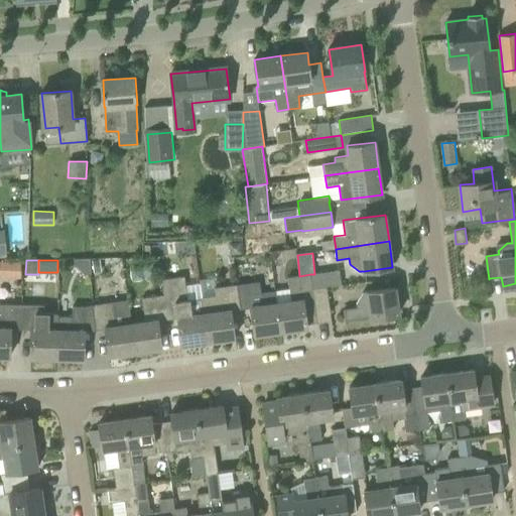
[(22,262),(9,262),(8,278),(22,278),(22,262)]
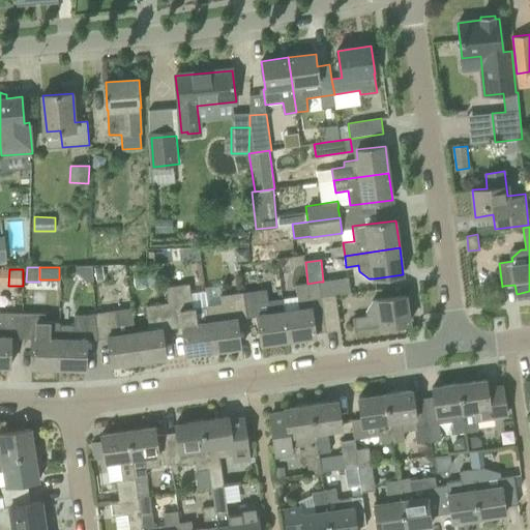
[(87,286),(93,285),(92,269),(76,269),(77,276),(87,286)]
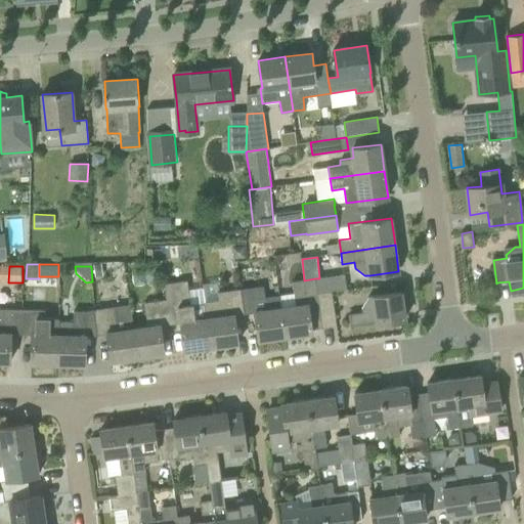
[(319,278),(315,278),(317,293),(332,291),(346,289),(344,274),(319,278)]
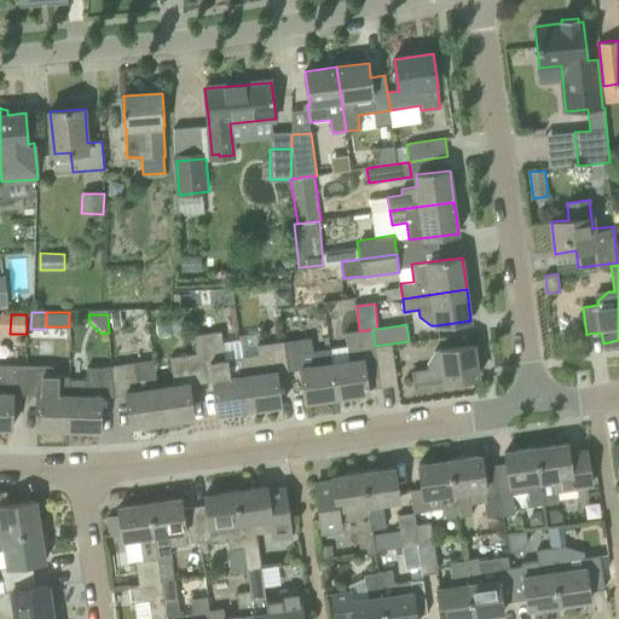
[(351,362),(333,364),(337,398),(369,393),(365,366),(377,365),(375,346),(372,329),(359,331),(346,333),(351,362)]
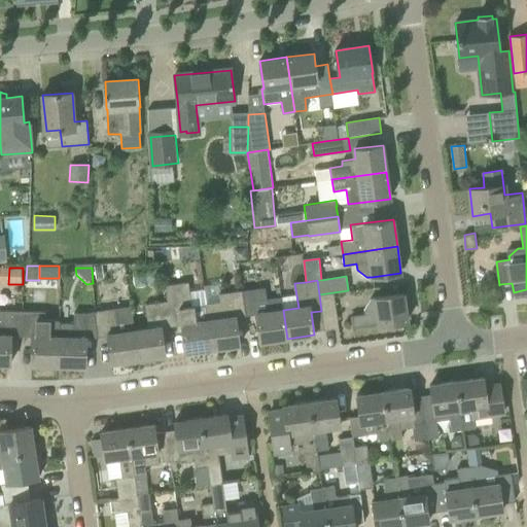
[(166,285),(168,301),(172,326),(182,324),(185,353),(212,349),(207,304),(191,307),(188,282),(166,285)]
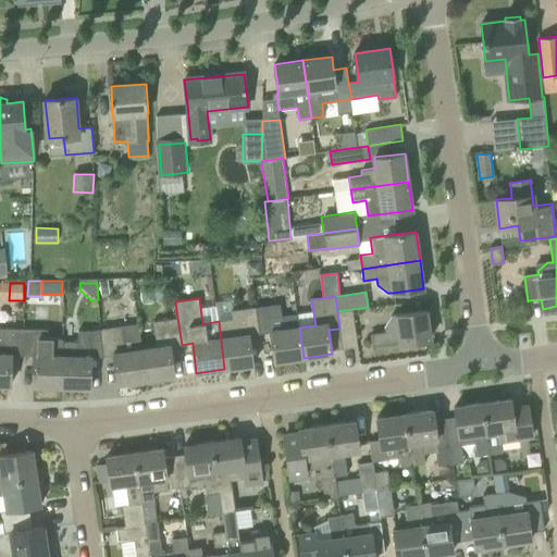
[(281,305),(257,308),(260,333),(271,332),(275,361),(304,358),(299,327),(298,313),(282,317),(281,305)]
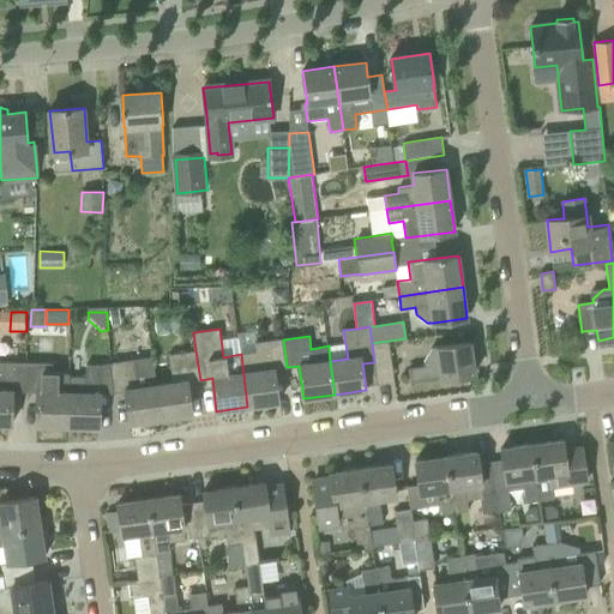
[(247,407),(280,402),(275,369),(287,367),(283,339),(257,343),(258,353),(241,354),(247,407)]
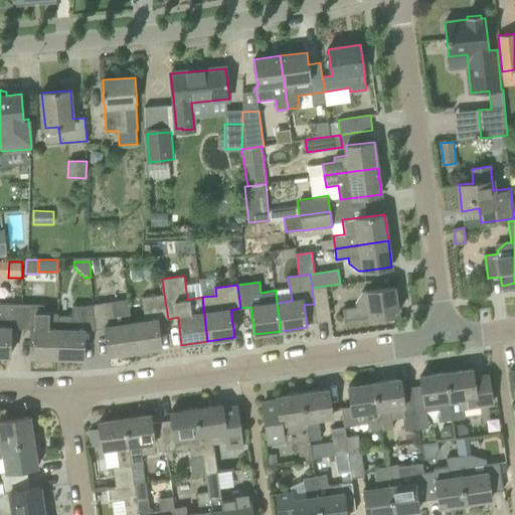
[(317,322),(331,320),(326,286),(312,288),(314,304),(317,322)]
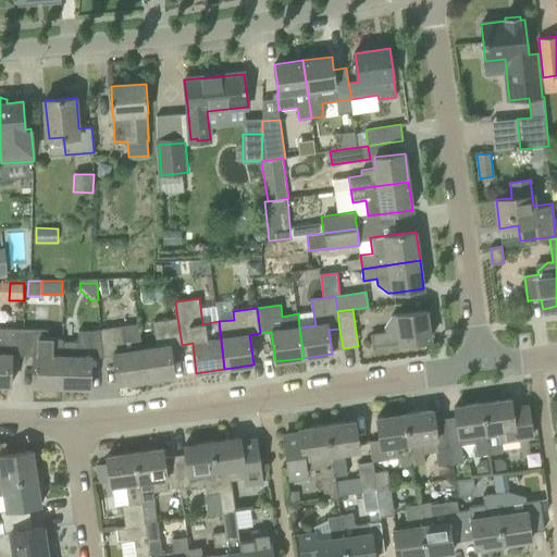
[(384,327),(385,332),(371,333),(373,347),(400,343),(400,344),(431,339),(426,310),(396,313),(393,314),(384,327)]
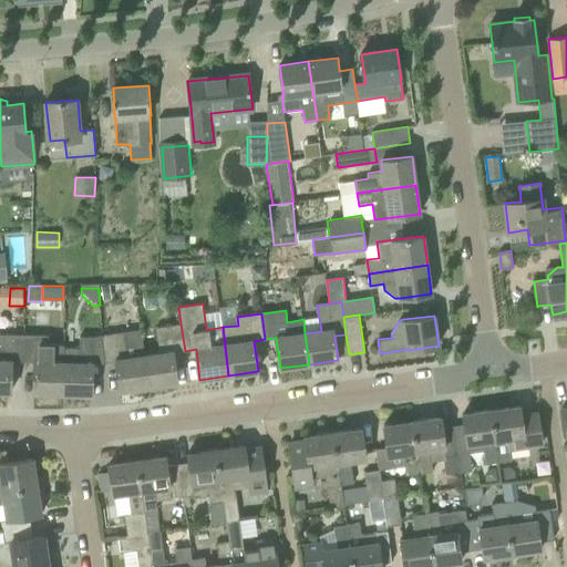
[(161,353),(144,356),(148,387),(178,383),(174,352),(185,351),(181,323),(157,327),(161,353)]
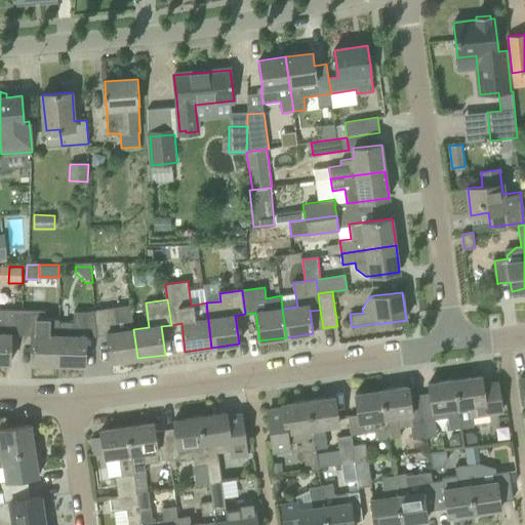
[(0,308),(0,362),(10,363),(11,334),(22,335),(23,310),(0,308)]
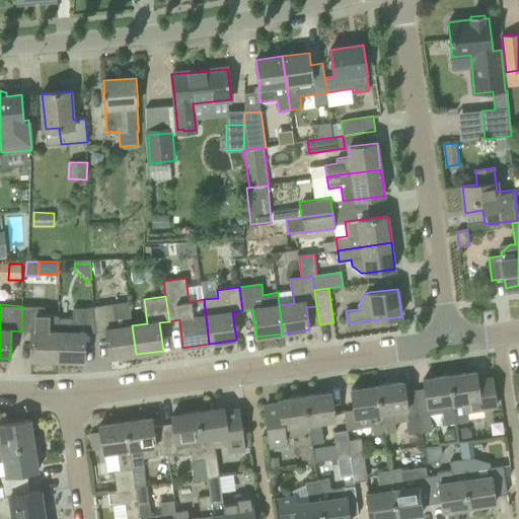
[(109,358),(136,354),(132,325),(130,310),(116,312),(115,304),(92,307),(95,332),(106,331),(109,358)]
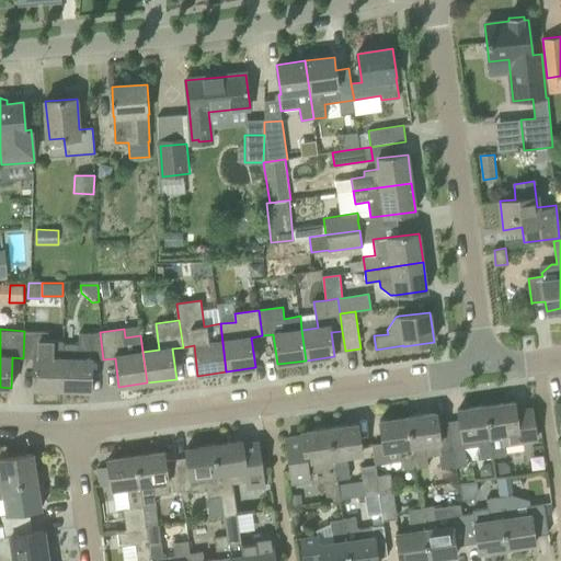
[(61,389),(63,343),(63,341),(48,340),(48,331),(24,331),(23,358),(34,358),(33,389),(61,389)]
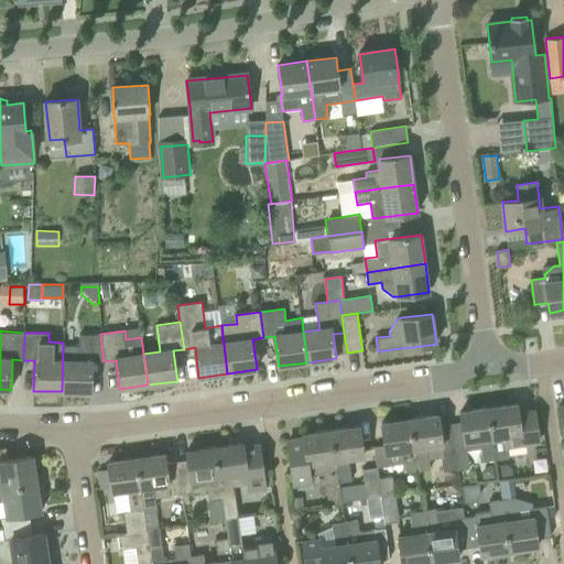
[(79,345),(63,345),(62,391),(91,392),(93,362),(104,361),(100,334),(94,335),(79,334),(79,345)]
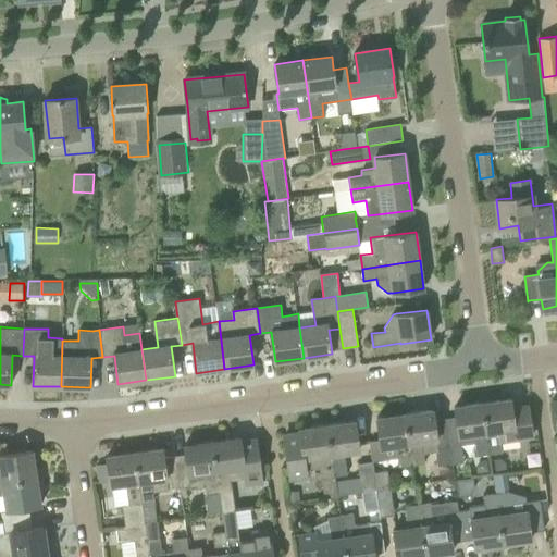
[(483,403),(491,454),(504,452),(502,441),(532,436),(528,406),(512,408),(511,399),(483,403)]
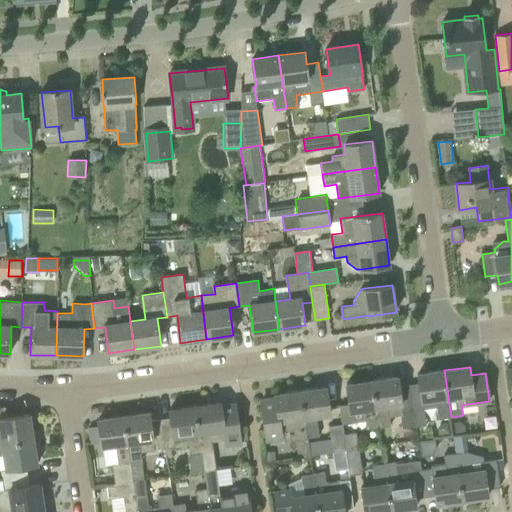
[(409,384),(415,426),(425,424),(424,409),(438,406),(440,419),(451,417),(444,370),(418,374),(419,383),(409,384)]
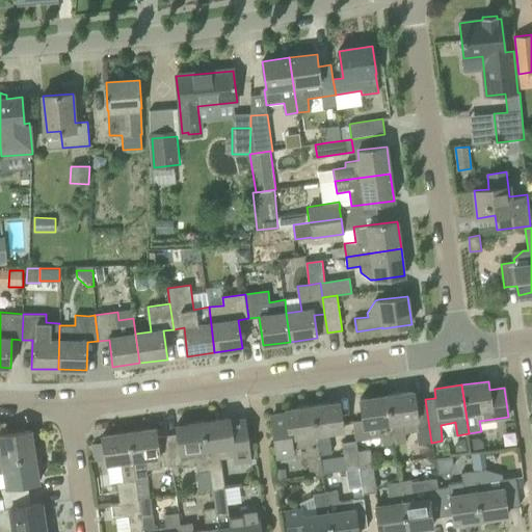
[(394,444),(403,443),(406,443),(405,432),(417,431),(418,445),(431,443),(425,399),(415,401),(414,392),(387,396),(394,444)]
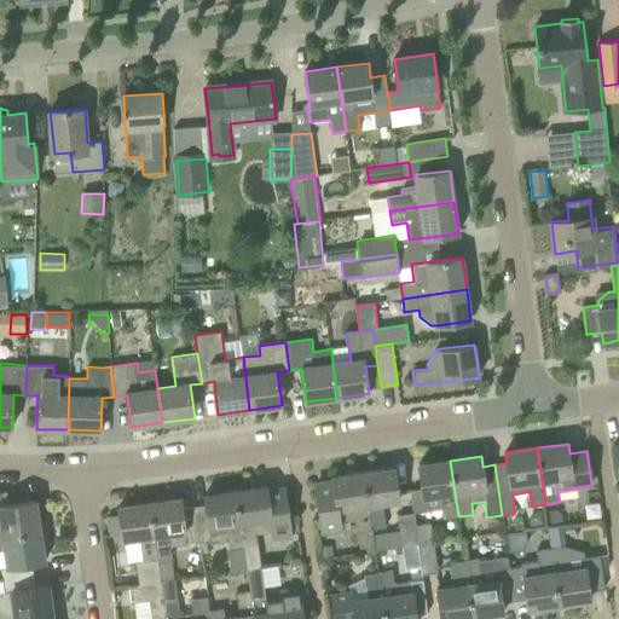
[(458,516),(450,461),(420,464),(424,498),(441,496),(445,519),(458,516)]
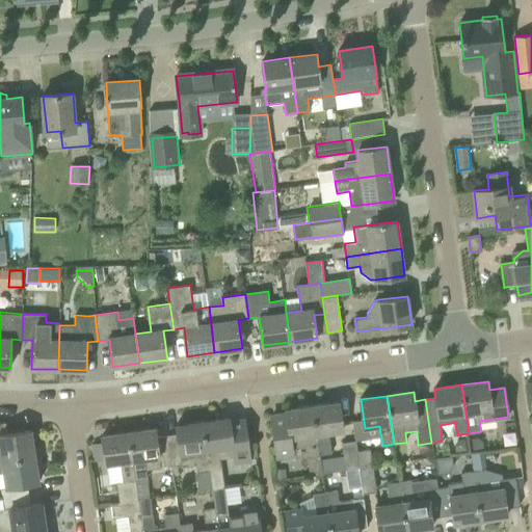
[(343,430),(340,402),(313,406),(320,454),(331,453),(328,432),(343,430)]
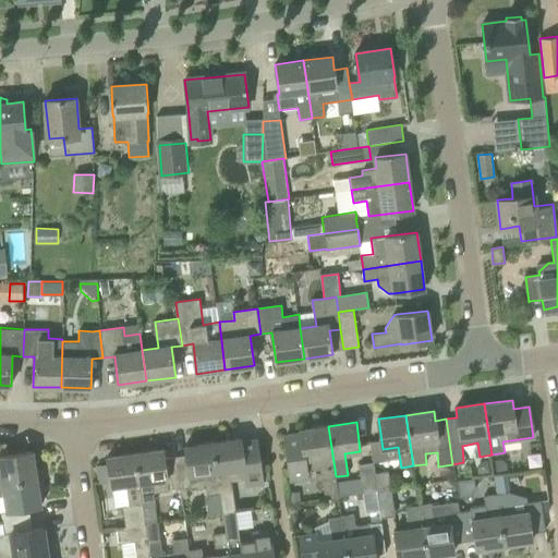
[(307,470),(320,468),(323,478),(325,498),(338,496),(336,476),(328,426),(300,431),(301,435),(284,437),(291,478),(308,475),(307,470)]
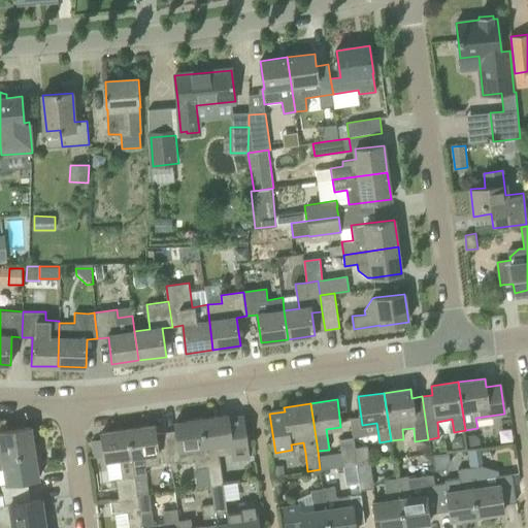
[(202,419),(208,467),(210,486),(224,484),(222,465),(221,456),(232,454),(233,459),(249,457),(243,417),(229,419),(228,415),(202,419)]
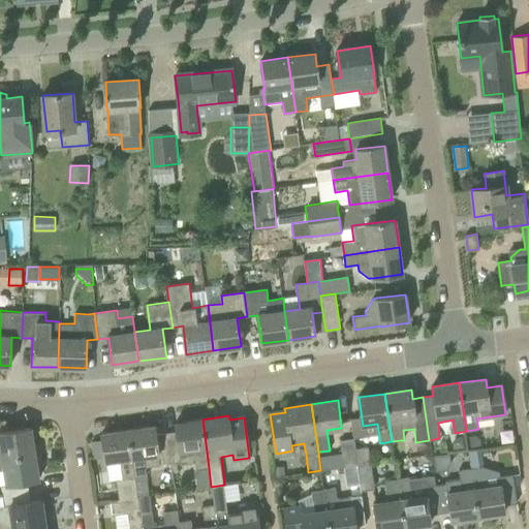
[(197,469),(209,468),(203,419),(175,424),(177,431),(166,433),(170,462),(169,462),(169,464),(196,460),(197,469)]
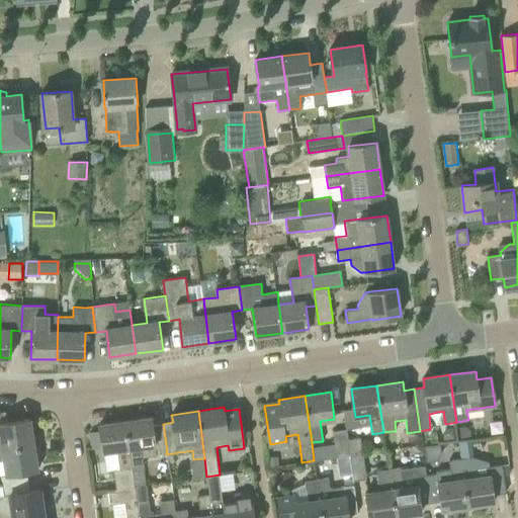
[(152,417),(125,421),(133,468),(145,466),(144,461),(144,460),(158,458),(158,453),(166,452),(167,452),(163,424),(153,425),(152,417)]
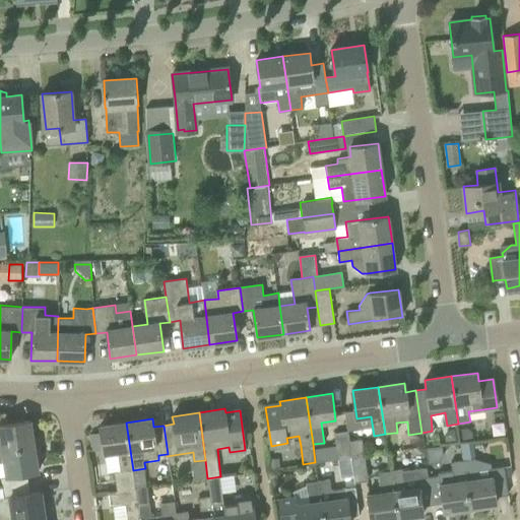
[(0,451),(34,446),(30,420),(0,425),(0,430),(2,438),(2,440),(0,439),(0,451)]
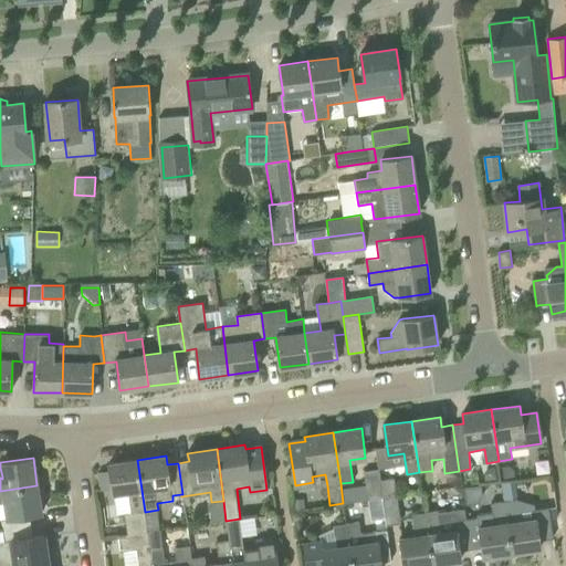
[(147,531),(145,512),(137,460),(108,464),(113,494),(128,492),(130,512),(125,513),(127,534),(147,531)]
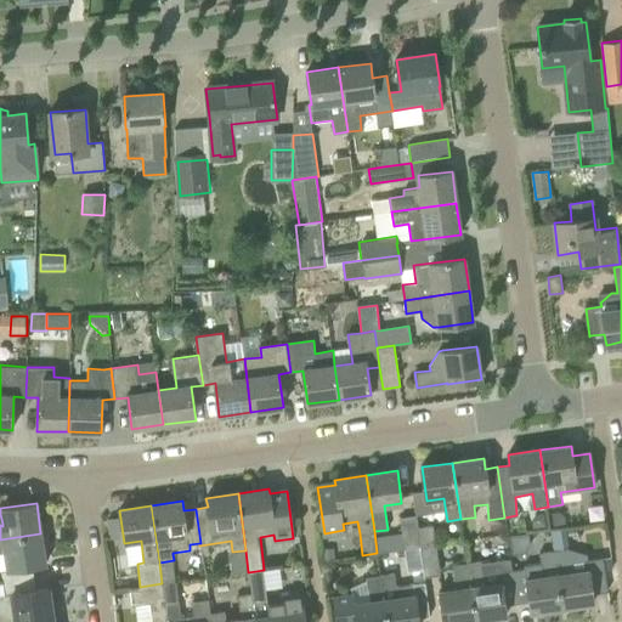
[(416,515),(419,546),(435,543),(431,513),(416,515)]
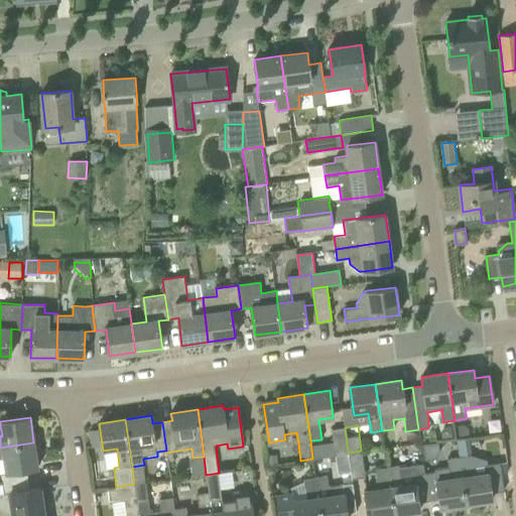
[(336,455),(348,453),(345,427),(332,428),(336,455)]
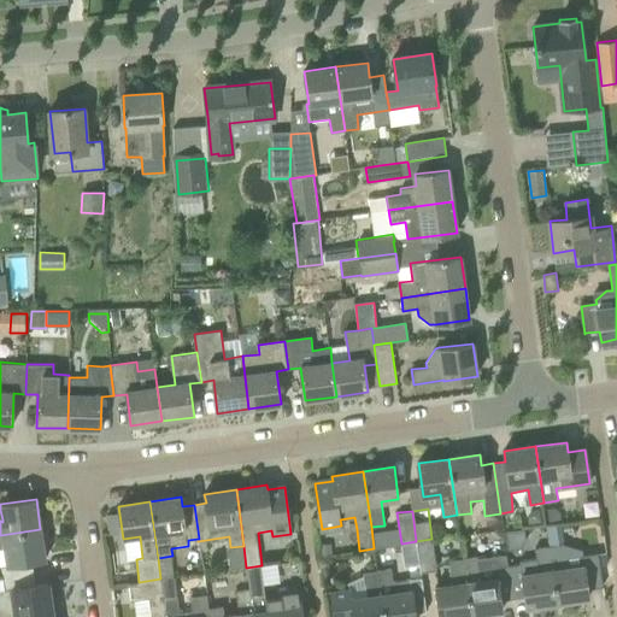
[(40,529),(0,535),(0,548),(6,548),(9,565),(1,566),(3,577),(34,574),(33,562),(45,559),(40,529)]
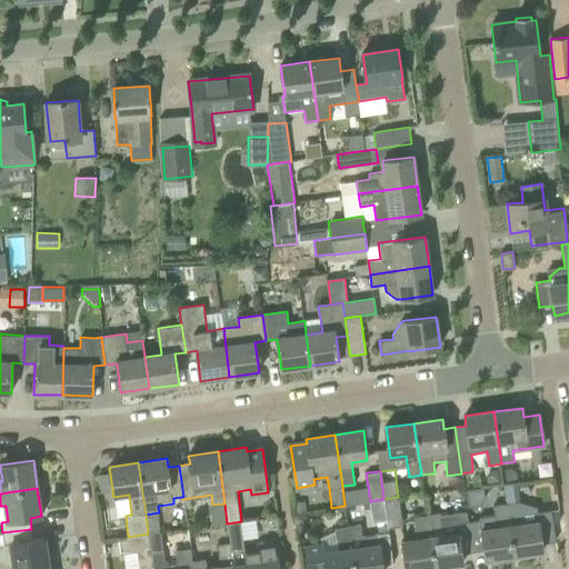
[(383,499),(388,527),(402,526),(398,497),(383,499)]
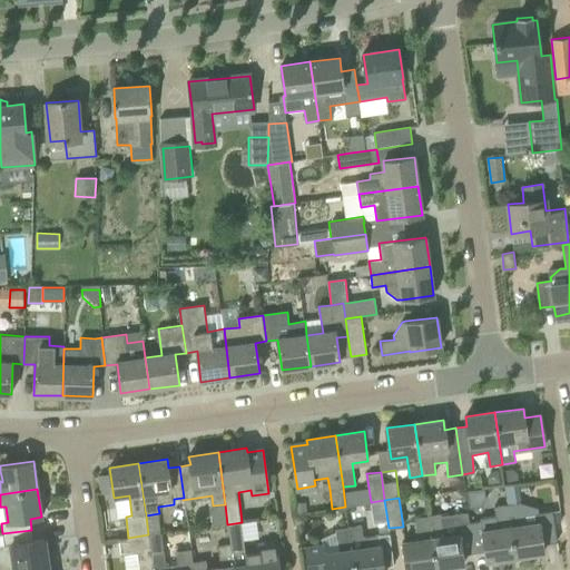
[(374,530),(389,528),(384,500),(371,502),(374,530)]
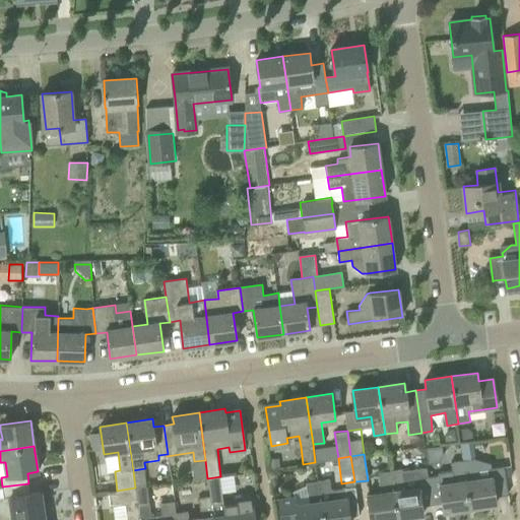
[(508,495),(506,475),(504,466),(492,468),(492,463),(474,458),(463,460),(470,508),(496,504),(495,497),(508,495)]
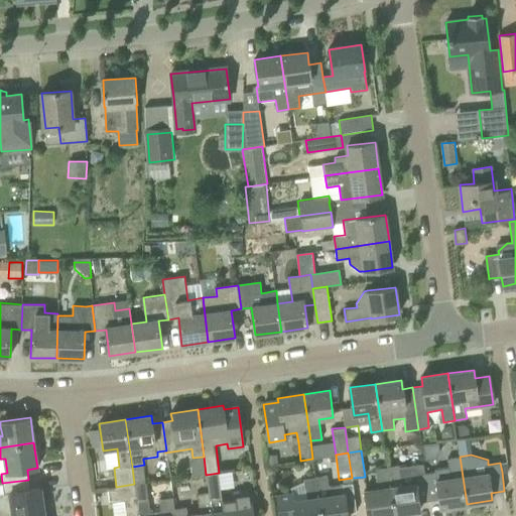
[(447,459),(448,467),(435,469),(435,472),(425,473),(429,501),(439,500),(440,508),(467,504),(460,457),(447,459)]
